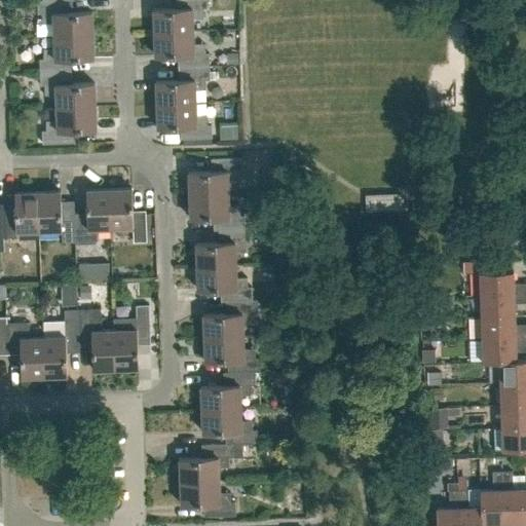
[(42,23),(53,23),(53,36),(92,34),(92,11),(69,12),(68,0),(41,0),(37,0),(38,13),(42,13),(42,23)]
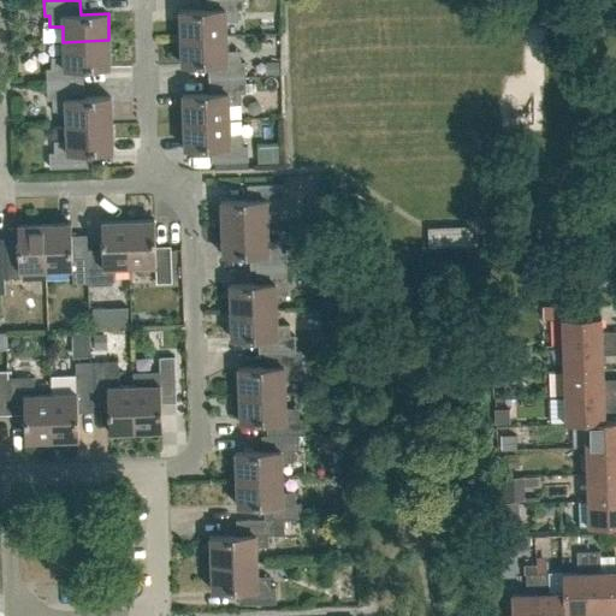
[(206,0),(206,10),(179,11),(181,37),(226,36),(226,21),(238,21),(238,10),(243,9),(242,0),(206,0)]
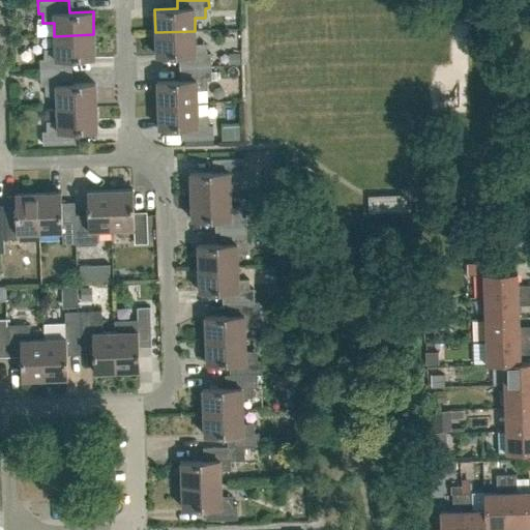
[(156,55),(179,55),(179,67),(211,66),(210,53),(206,53),(206,43),(195,43),(195,31),(155,32),(156,55)]
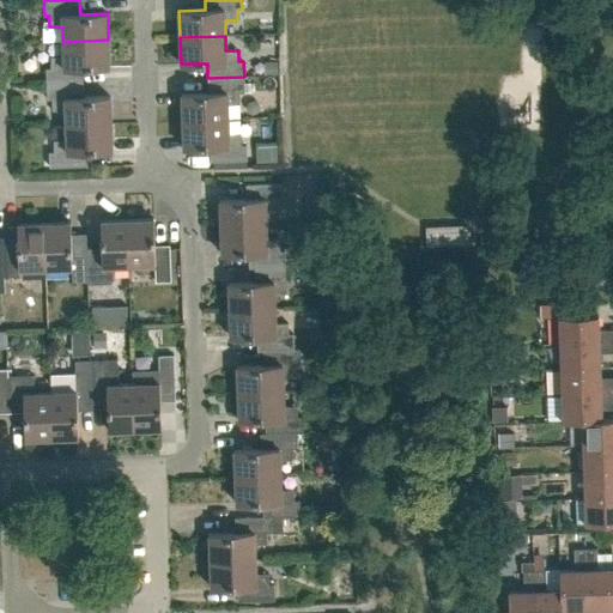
[(52,68),(47,68),(47,84),(83,83),(83,67),(109,67),(108,40),(62,42),(64,56),(50,56),(52,68)]
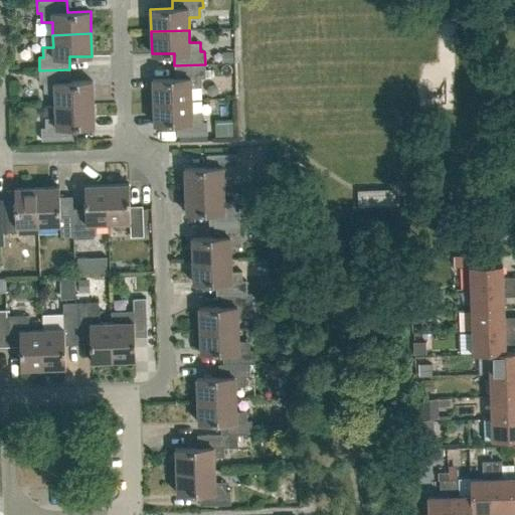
[(201,77),(205,77),(205,64),(174,65),(175,78),(152,78),(153,102),(191,100),(191,88),(201,88),(201,77)]
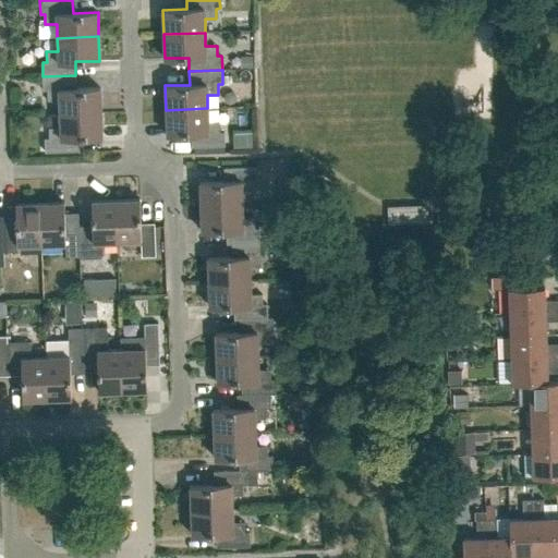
[(48,100),(59,100),(60,113),(101,112),(100,87),(76,88),(75,75),(43,76),(43,91),(48,91),(48,100)]
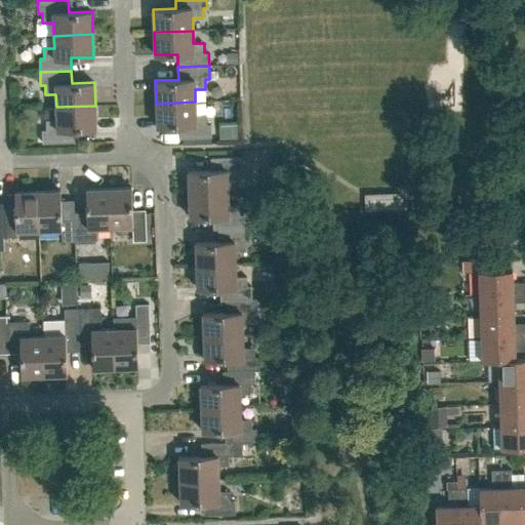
[(206,115),(196,115),(195,102),(156,104),(157,126),(179,125),(180,138),(211,137),(211,124),(207,124),(206,115)]
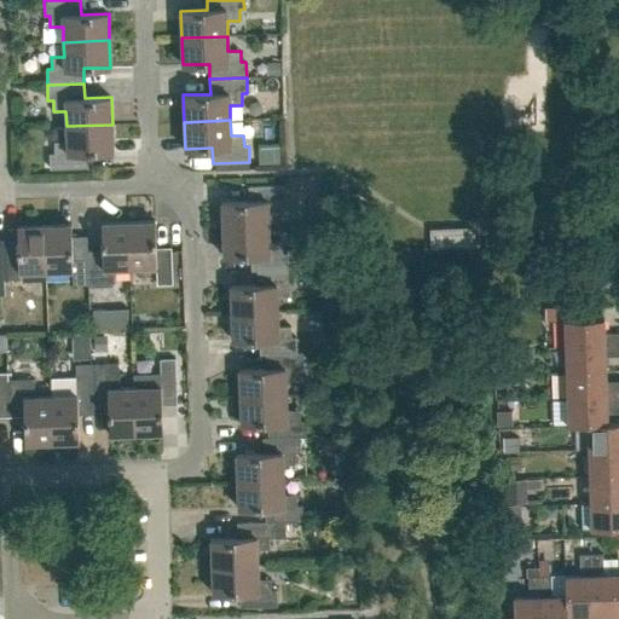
[(86,152),(114,151),(113,125),(67,126),(67,142),(55,142),(55,152),(50,154),(50,168),(87,167),(86,152)]
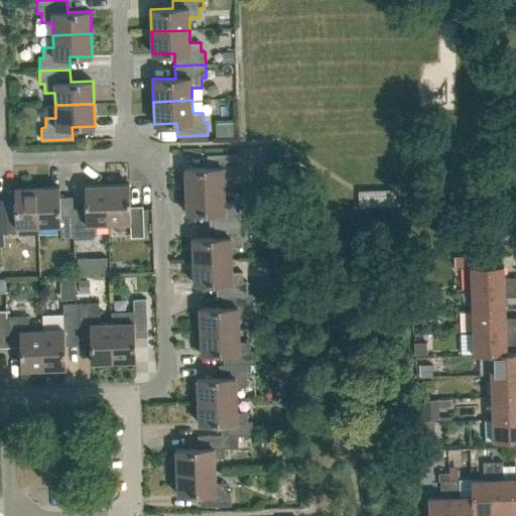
[(208,167),(184,168),(185,190),(224,189),(224,177),(234,176),(234,167),(238,167),(238,154),(207,155),(208,167)]
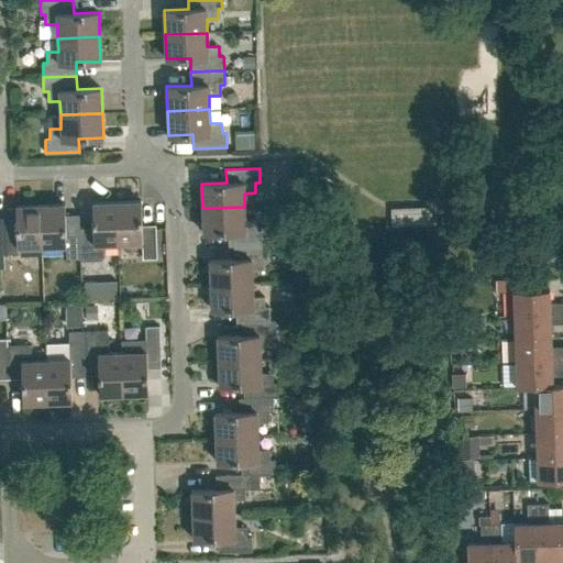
[(118,243),(142,243),(143,258),(157,258),(156,224),(142,225),(141,200),(117,201),(118,243)]
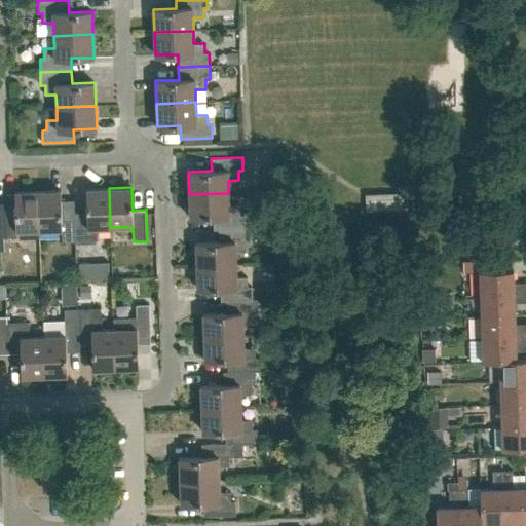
[(75,243),(88,243),(96,242),(99,239),(99,228),(110,227),(109,188),(86,189),(87,212),(74,213),(75,241),(75,243)]
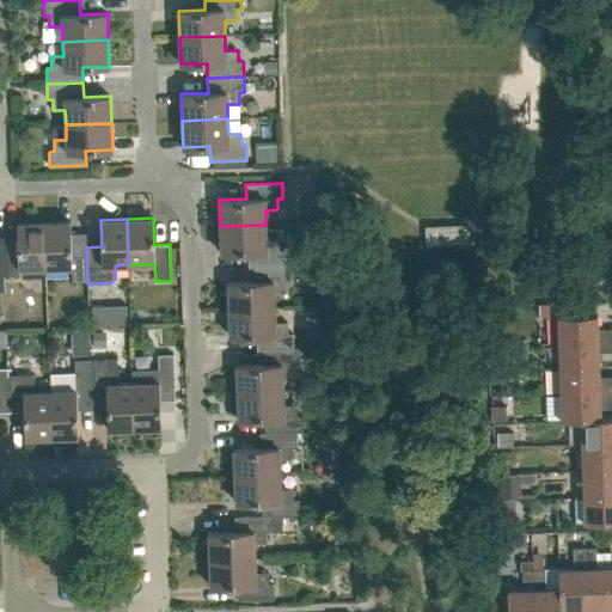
[(46,268),(72,267),(72,281),(87,281),(86,248),(86,233),(71,233),(71,221),(44,222),(46,268)]
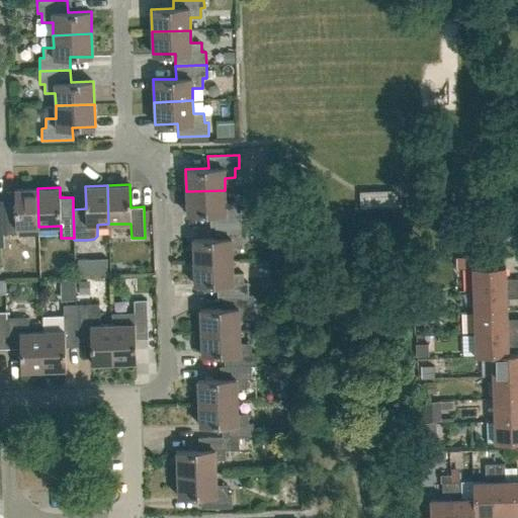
[(2,199),(3,234),(16,234),(16,228),(38,227),(37,188),(14,189),(15,199),(2,199)]
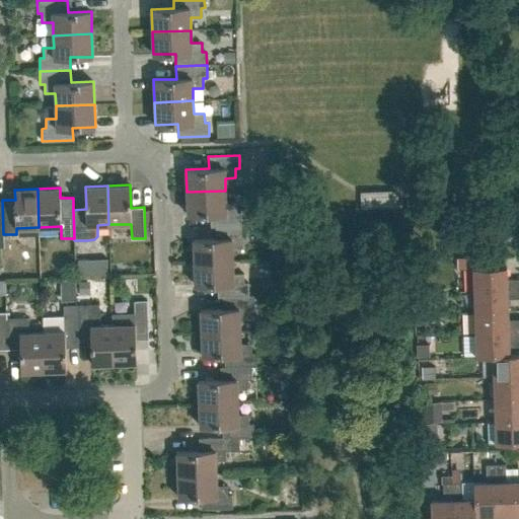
[(236,203),(226,204),(225,191),(187,192),(188,214),(210,214),(211,226),(216,226),(241,225),(241,212),(237,212),(236,203)]
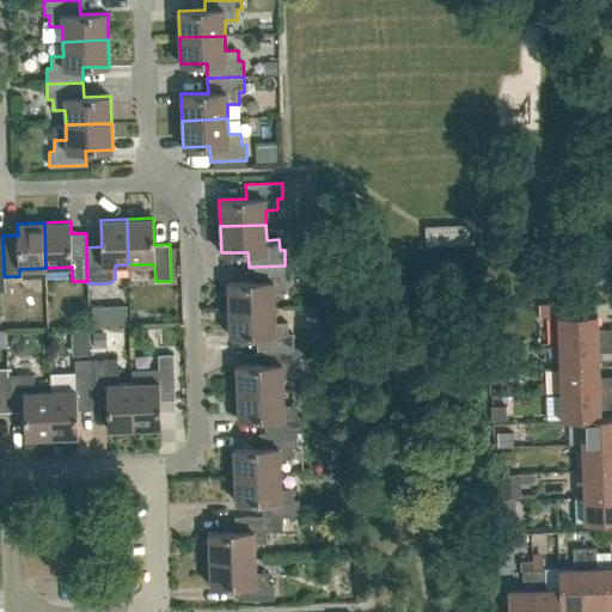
[(466,226),(426,227),(427,244),(467,243),(466,226)]
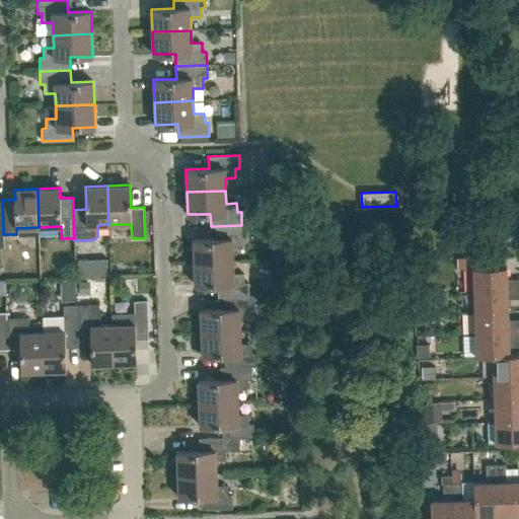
[(233,261),(232,248),(242,248),(242,238),(246,238),(246,225),(241,225),(216,226),(216,238),(194,239),(194,263),(233,261)]
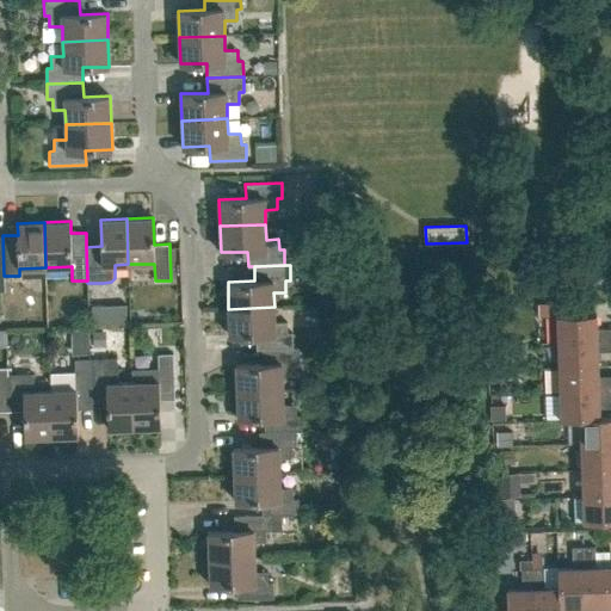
[(228,309),(229,335),(257,334),(257,350),(263,350),(292,347),(292,333),(288,333),(287,321),(275,322),(275,307),(228,309)]
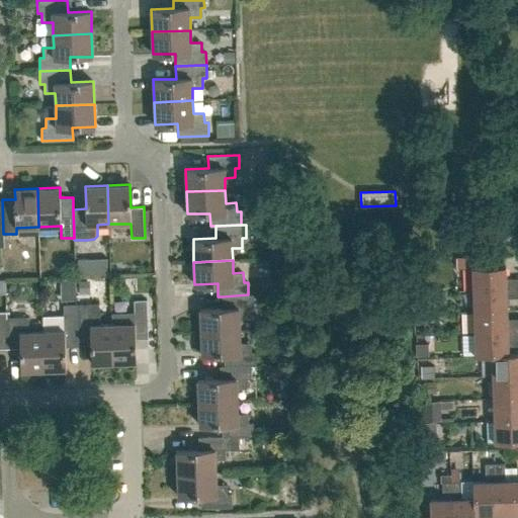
[(482,267),(472,267),(473,289),(517,287),(517,278),(506,279),(505,266),(482,267)]
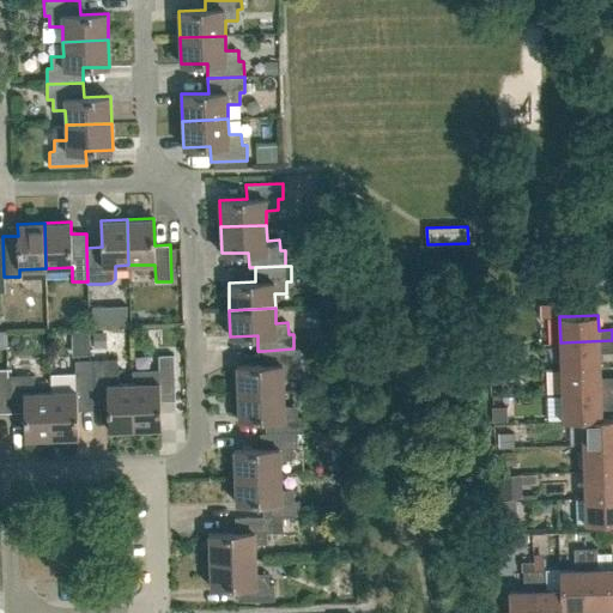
[(599,353),(612,352),(612,340),(560,343),(560,369),(600,368),(599,353)]
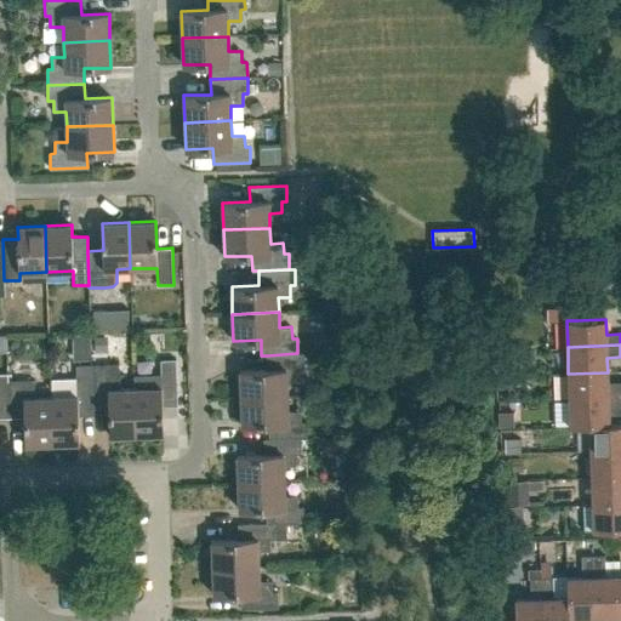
[(267,370),(240,371),(241,398),(288,397),(286,381),(300,381),(298,369),(303,369),(303,353),(297,353),(267,355),(267,370)]
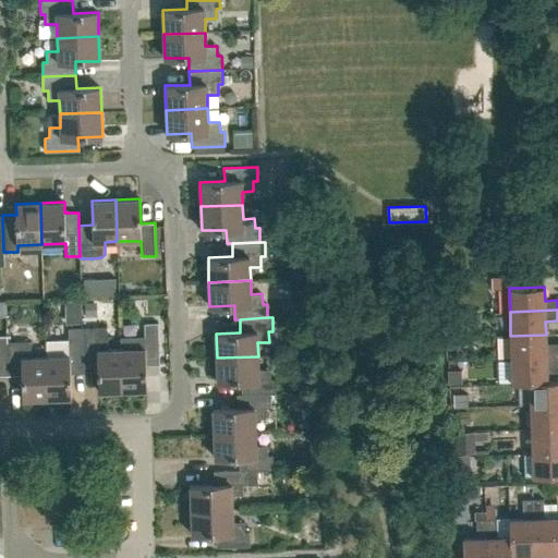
[(0,334),(21,335),(21,320),(0,319),(0,334)]
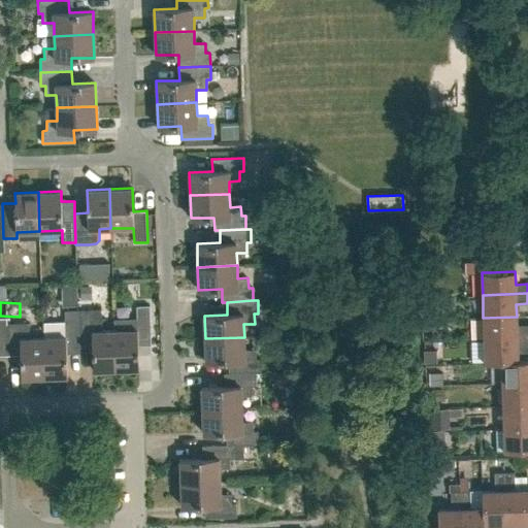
[(114,319),(114,330),(116,369),(139,368),(138,345),(151,345),(150,305),(136,306),(137,319),(114,319)]
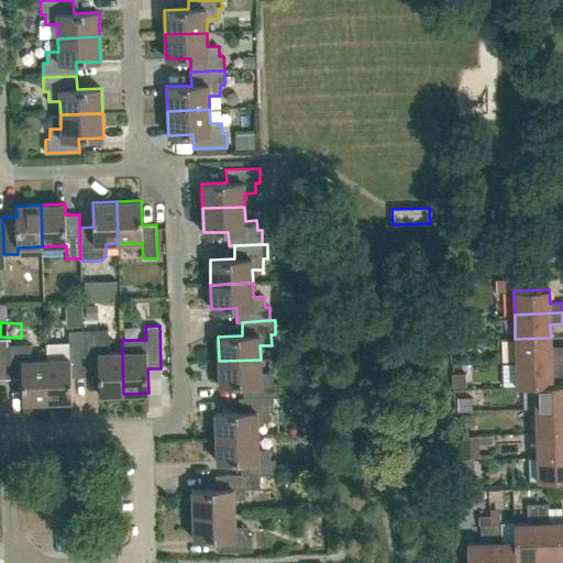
[(99,395),(123,394),(122,352),(108,352),(107,330),(83,331),(84,343),(85,371),(98,371),(99,395)]
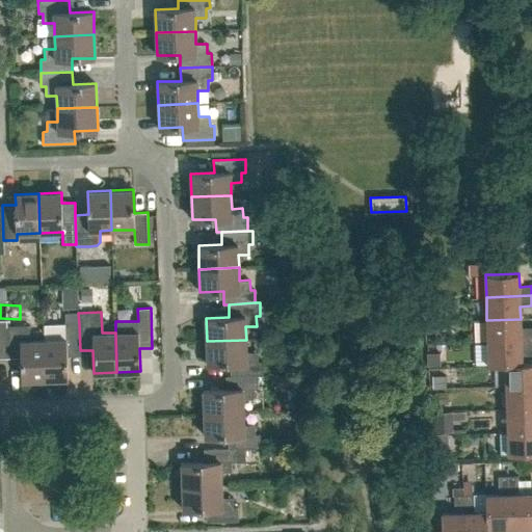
[(80,355),(80,350),(79,324),(78,313),(65,313),(65,324),(43,325),(44,340),(45,379),(68,379),(68,355),(80,355)]
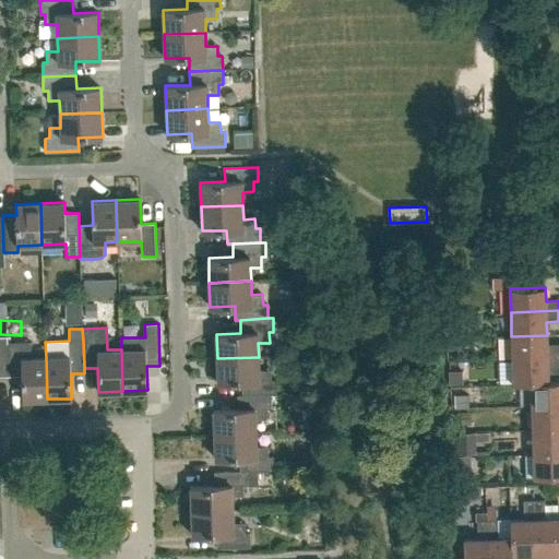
[(547,335),(511,336),(512,359),(558,357),(558,347),(547,348),(547,335)]
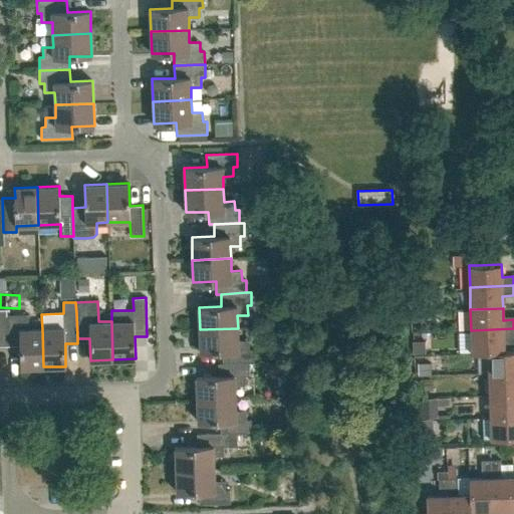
[(21,367),(43,366),(42,328),(31,329),(30,314),(7,315),(6,315),(7,345),(20,345),(21,367)]
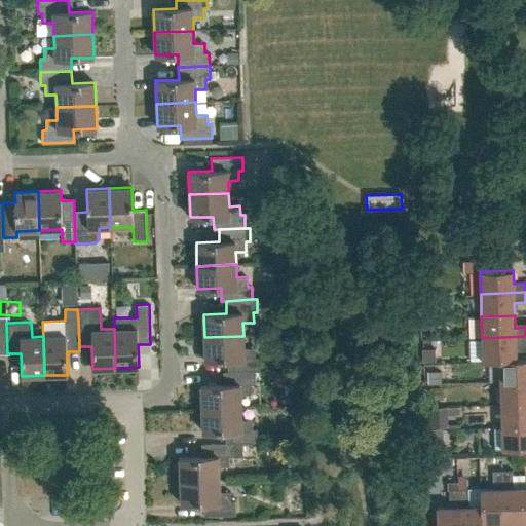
[(204,337),(204,360),(228,359),(228,372),(255,371),(259,371),(259,358),(255,358),(254,348),(243,348),(243,336),(204,337)]
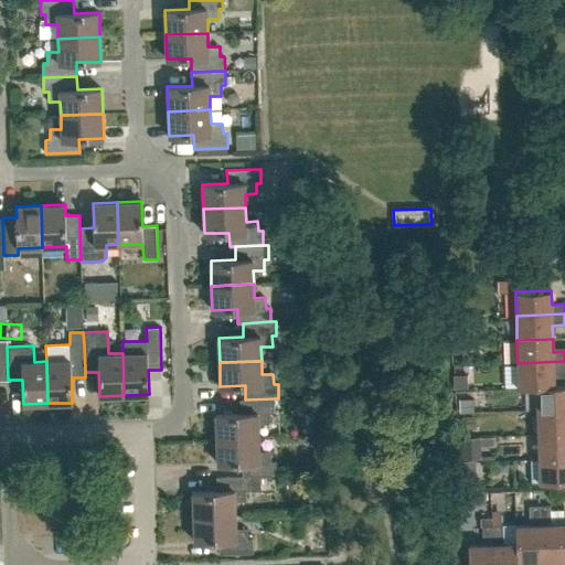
[(564,361),(518,363),(519,388),(536,387),(554,386),(554,385),(554,373),(564,372),(564,361)]
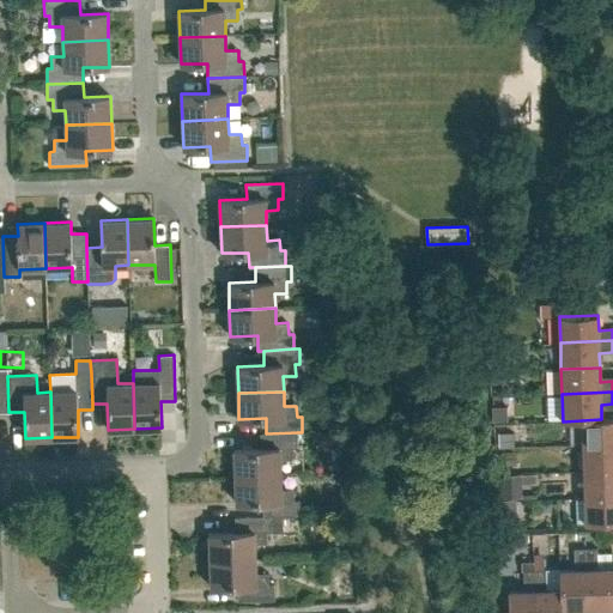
[(612,444),(612,417),(601,418),(601,419),(582,420),(583,445),(612,444)]
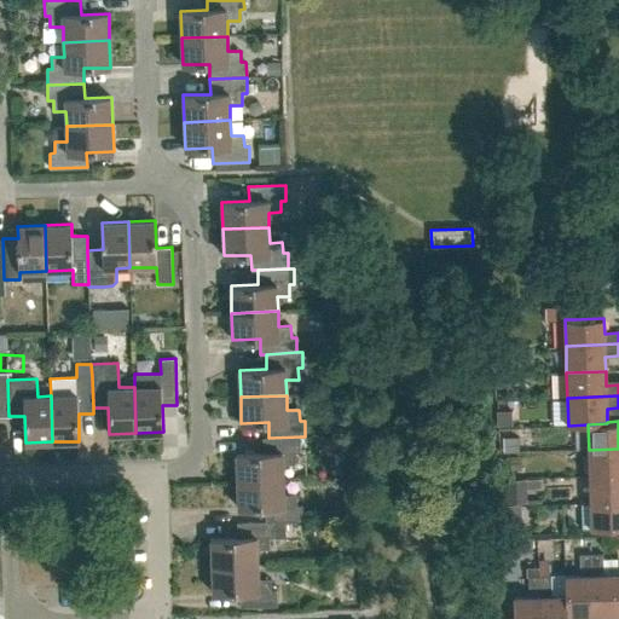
[(264,453),(236,453),(237,481),(284,479),(283,464),(295,464),(295,452),(300,452),(300,437),(268,438),(262,438),(264,453)]
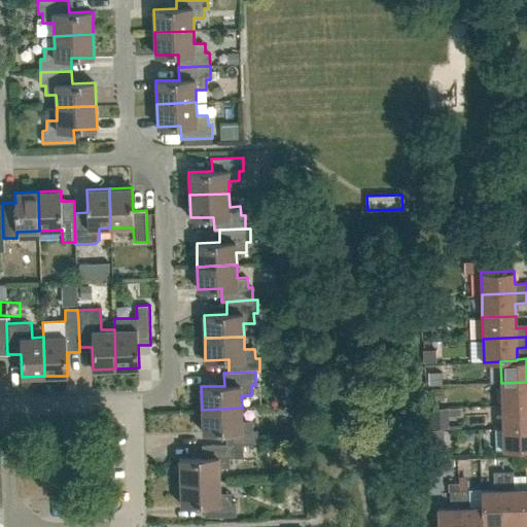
[(433,372),(433,384),(452,383),(452,372),(433,372)]
